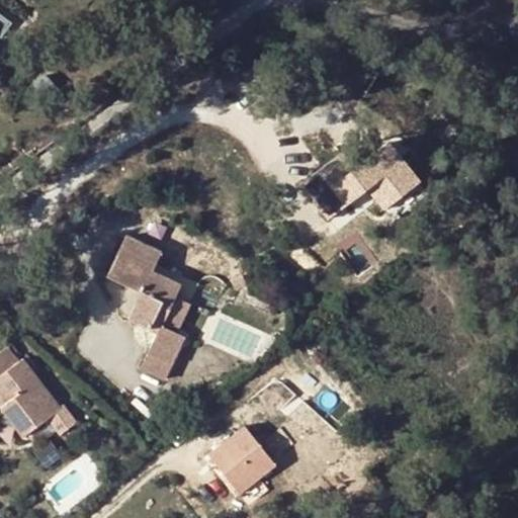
[(382,209),(419,182),(384,138),(341,171),(331,157),(299,181),(328,218),(365,188),(382,209)]
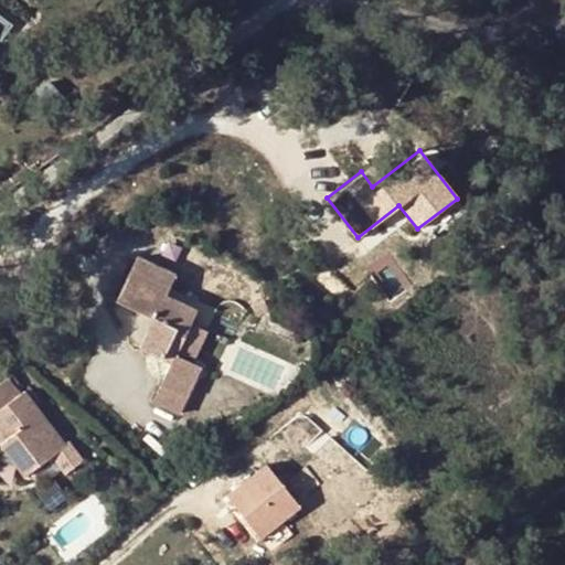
[(138,257),(118,300),(156,318),(141,349),(172,362),(155,402),(180,413),(202,365),(193,362),(217,309),(170,287),(174,275),(138,257)]
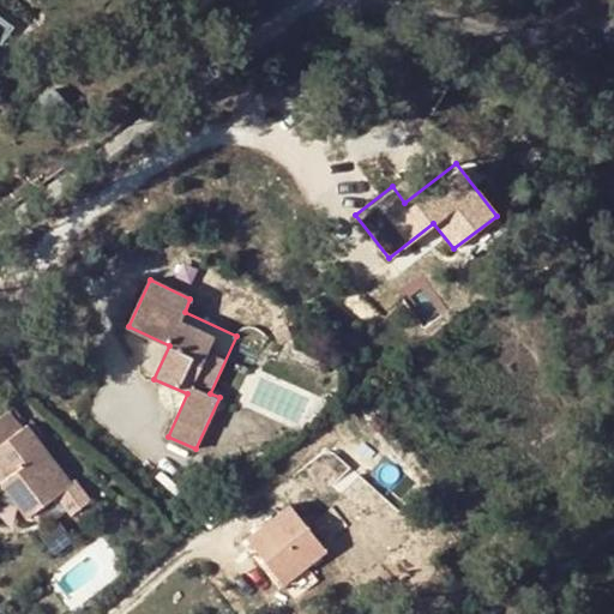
[(275,333),(281,342),(290,338),(286,329),(275,333)]
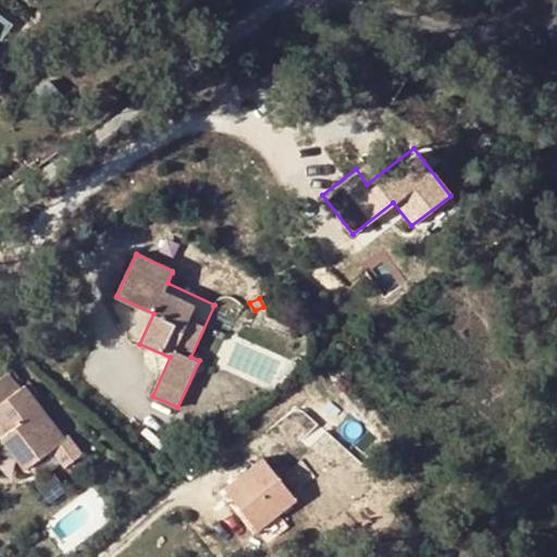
[(21,388),(9,373),(0,379),(0,423),(9,434),(32,463),(52,447),(64,438),(42,409),(38,403),(28,391),(25,385),(21,388)]
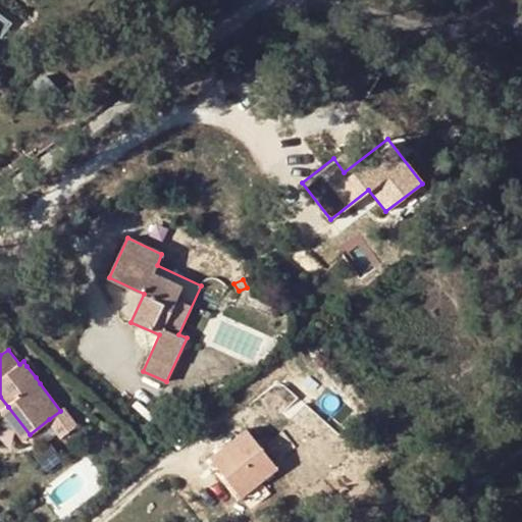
[(30,434),(8,407),(0,412),(21,439),(30,434)]
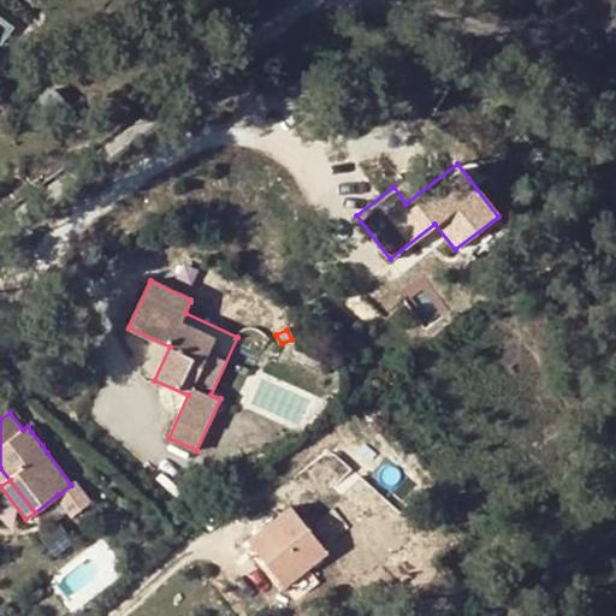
[(58,495),(35,513),(46,527),(70,509),(58,495)]
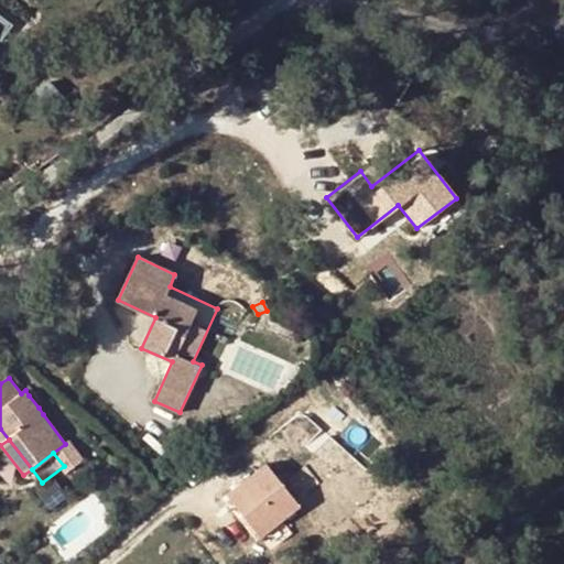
[(259,540),(301,507),(266,462),(224,494),(259,540)]
